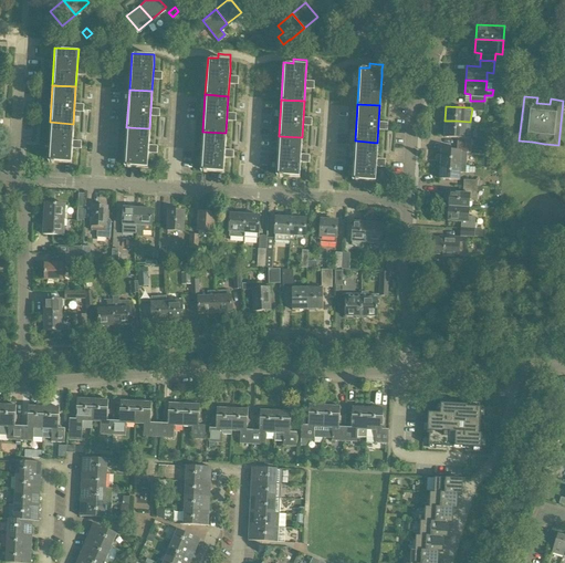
[(470,128),(470,122),(457,121),(445,121),(443,134),(457,135),(457,142),(470,143),(475,143),(477,137),(471,137),(471,136),(463,135),(464,128),(470,128)]
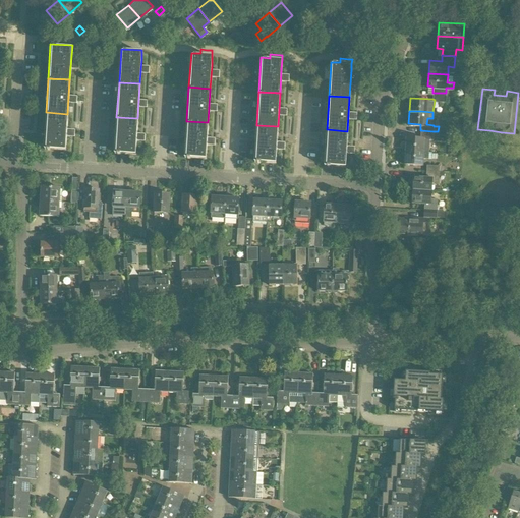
[(65,148),(66,141),(67,114),(46,112),(44,147),(65,148)]
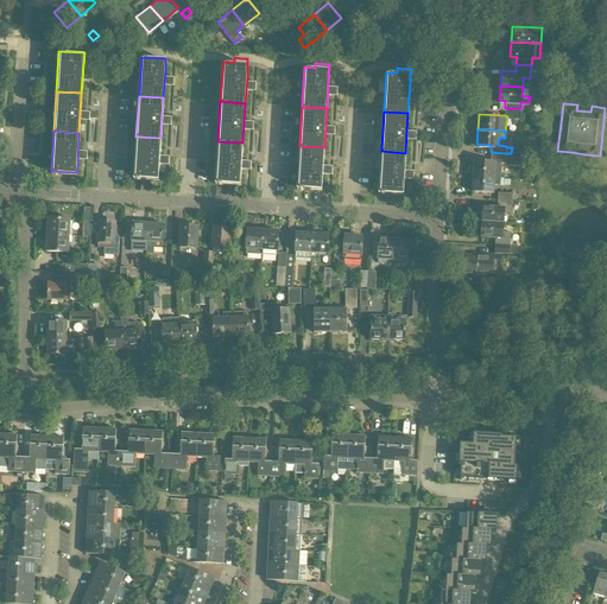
[(158,177),(158,175),(160,138),(136,137),(133,176),(158,177)]
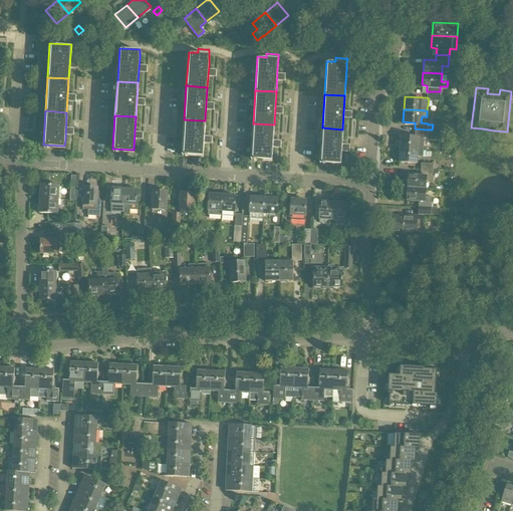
[(184,119),(182,153),(203,155),(203,147),(205,120),(184,119)]
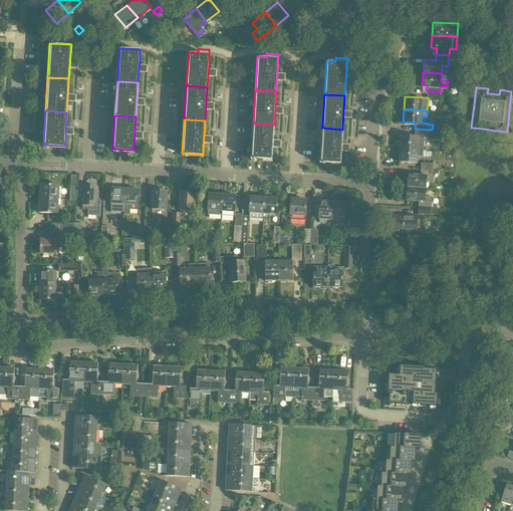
[(253,123),(251,157),(271,159),(272,149),(274,124),(253,123)]
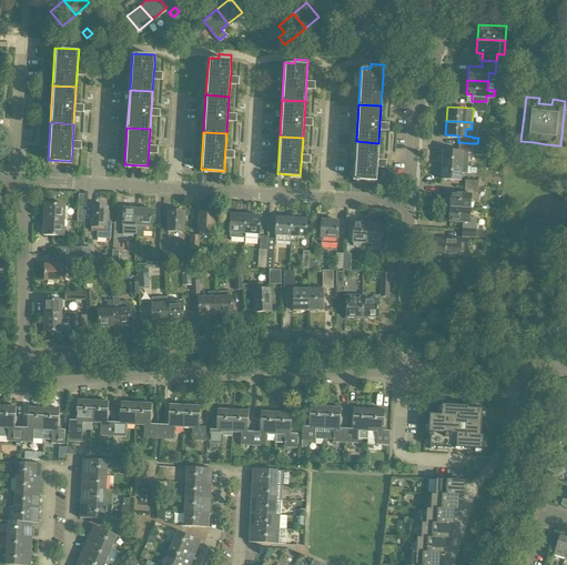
[(356,141),(353,179),(376,180),(377,168),(378,143),(356,141)]
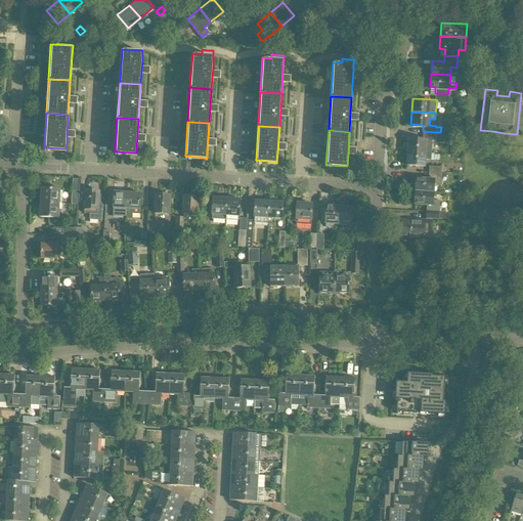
[(407,149),(431,150),(432,138),(435,138),(435,132),(423,131),(422,137),(408,136),(407,149)]
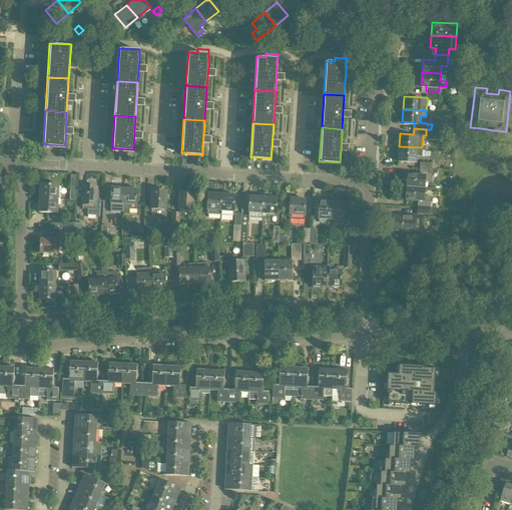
[(424,154),(424,148),(422,148),(422,147),(399,146),(398,159),(416,160),(416,153),(424,154)]
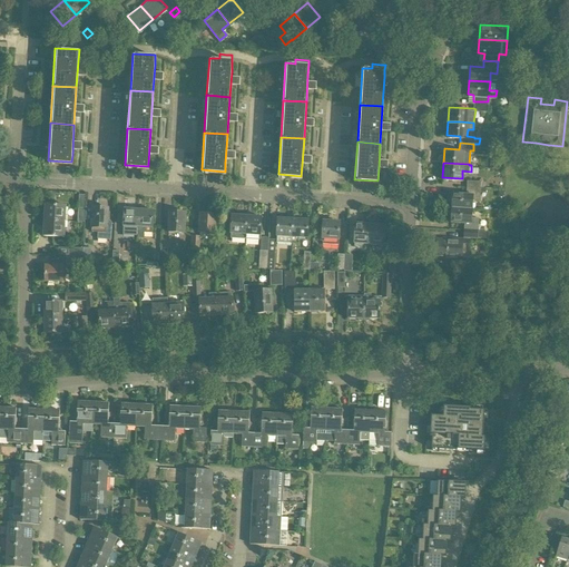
[(479,198),(480,189),(480,186),(466,185),(466,192),(452,191),(451,205),(472,206),(472,198),(479,198)]
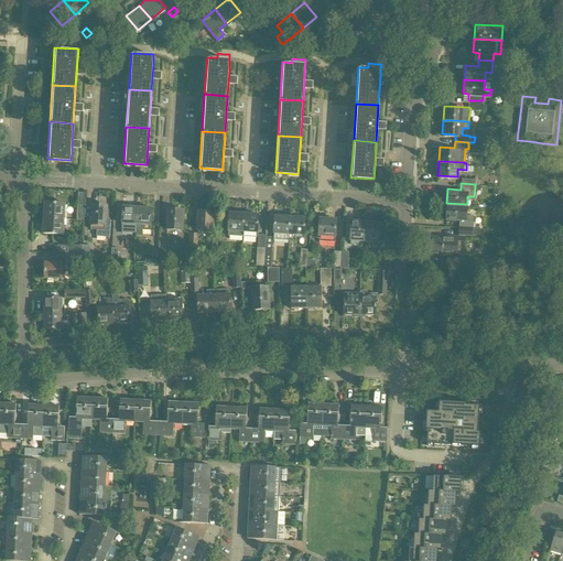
[(64,216),(65,201),(44,200),(43,215),(64,216)]
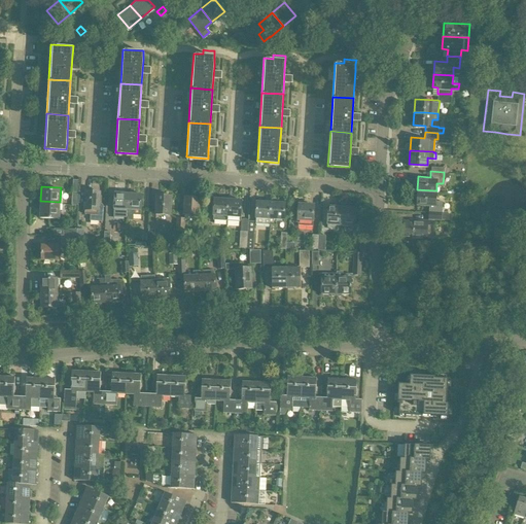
[(78,188),(78,189),(77,200),(85,201),(84,211),(90,211),(90,218),(102,218),(103,203),(101,201),(99,201),(99,189),(78,188)]
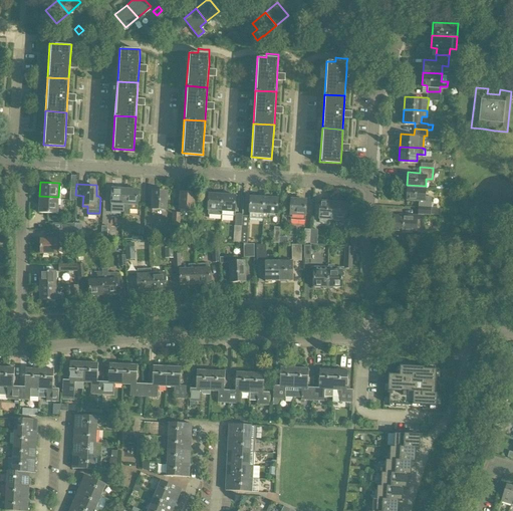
[(431,205),(431,194),(425,194),(426,186),(407,185),(407,198),(419,199),(418,205),(431,205)]
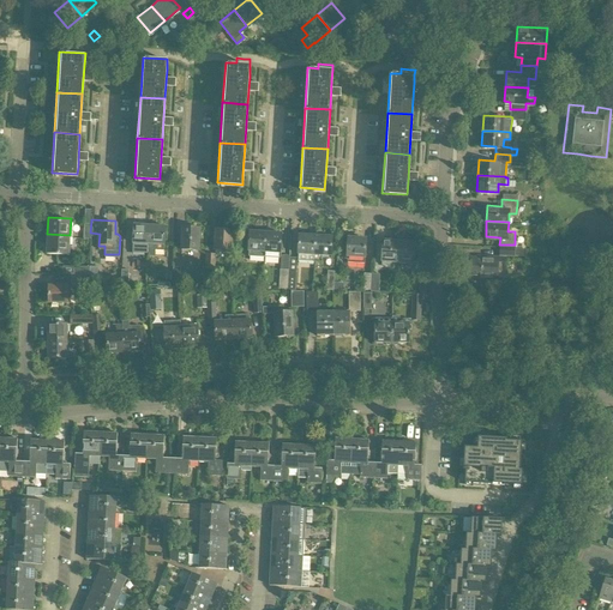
[(148,241),(148,223),(133,222),(132,240),(148,241)]
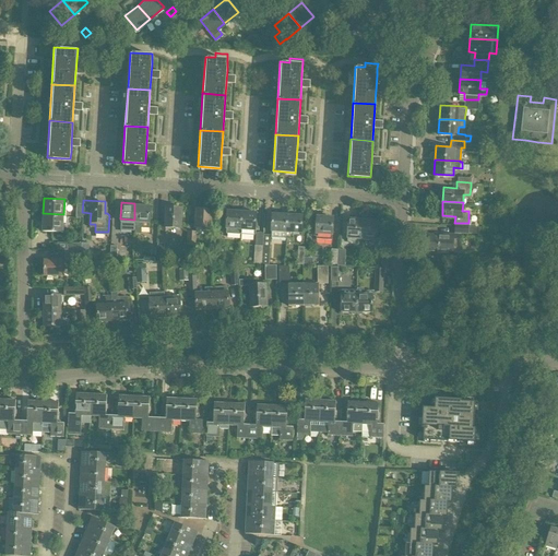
[(149,221),(150,203),(134,203),(134,220),(133,231),(140,231),(140,225),(149,225),(149,221)]
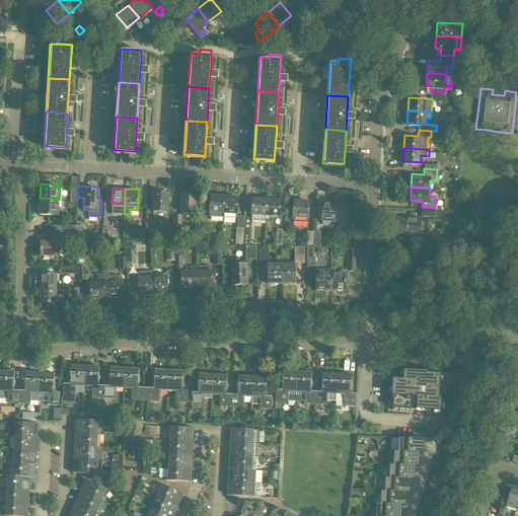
[(167,210),(168,191),(154,190),(153,209),(167,210)]
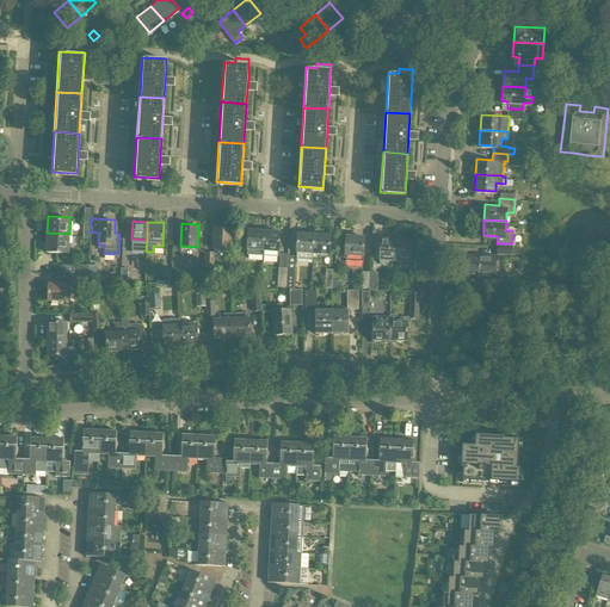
[(229,247),(230,227),(214,225),(213,246),(229,247)]
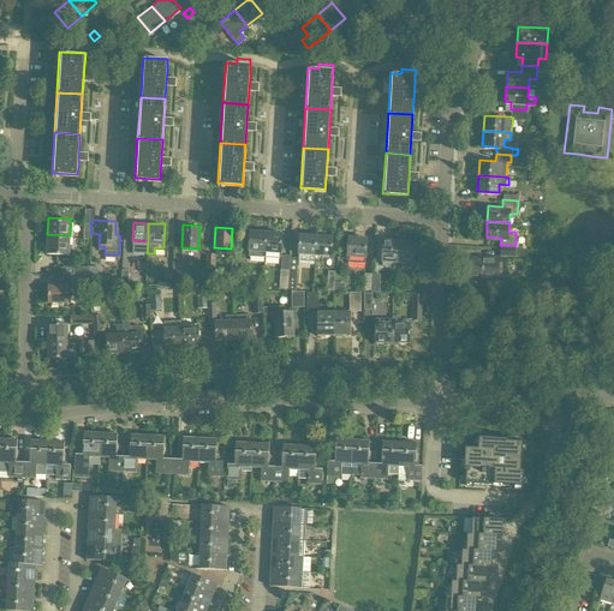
[(264,249),(266,231),(250,229),(249,247),(264,249)]
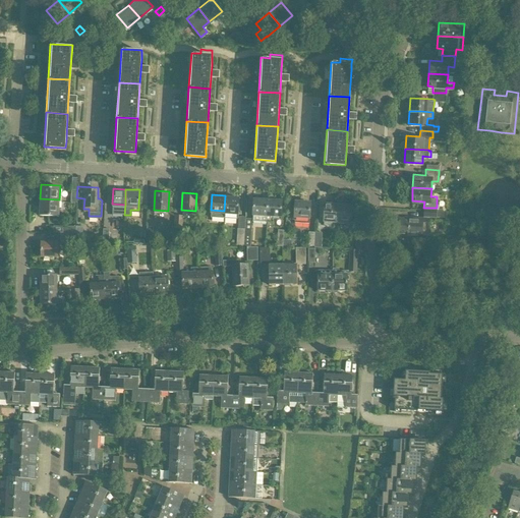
[(237,213),(238,196),(225,195),(224,211),(224,216),(236,217),(237,213)]
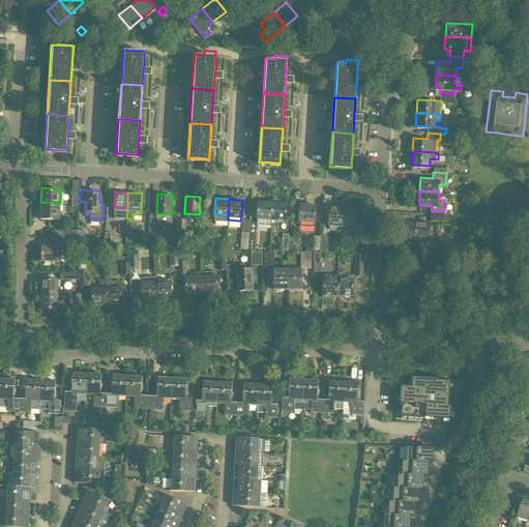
[(270,224),(271,201),(258,201),(257,216),(257,223),(270,224)]
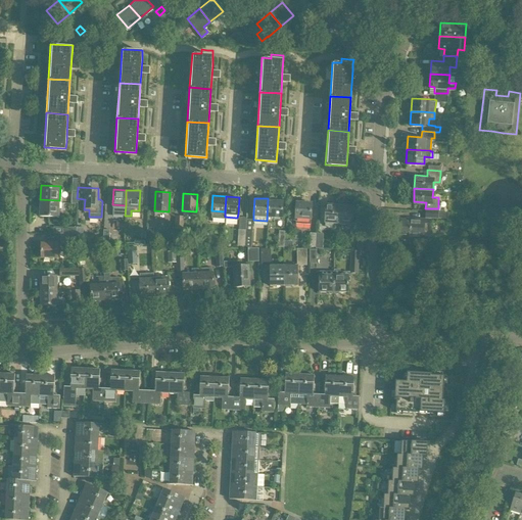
[(281,216),(282,199),(268,198),(267,221),(274,221),(274,215),(281,216)]
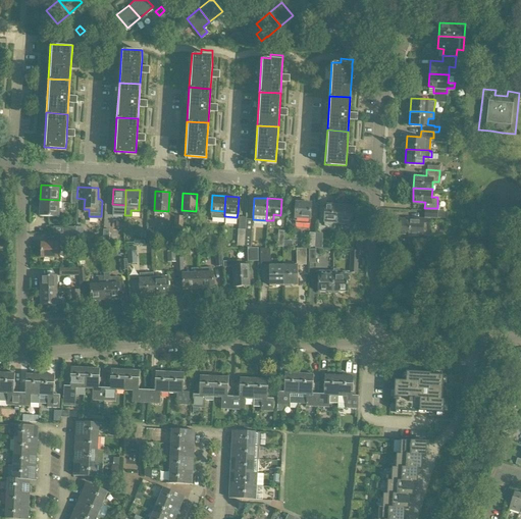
[(58,214),(59,200),(40,199),(39,213),(58,214)]
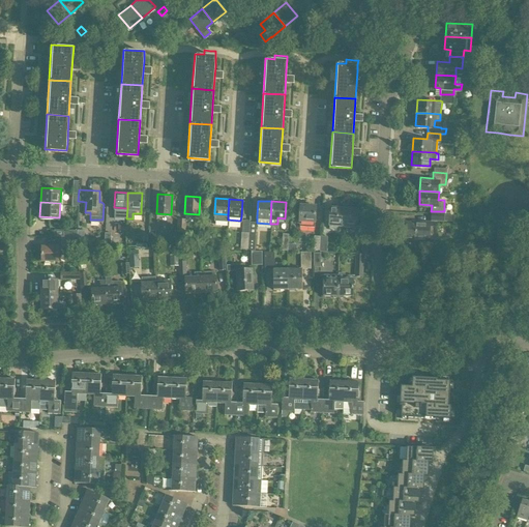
[(314,225),(314,220),(315,204),(300,203),(299,224),(314,225)]
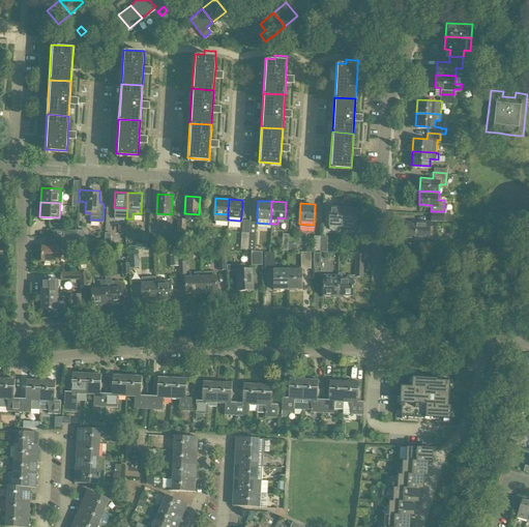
[(343,224),(344,205),(329,205),(328,223),(343,224)]
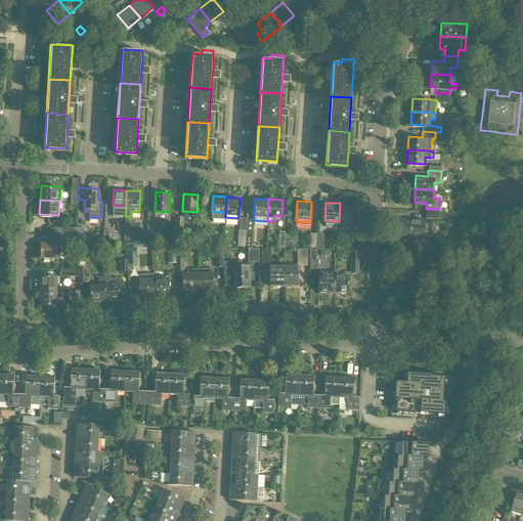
[(340,203),(339,221),(352,222),(353,214),(354,214),(354,210),(353,210),(353,204),(340,203)]
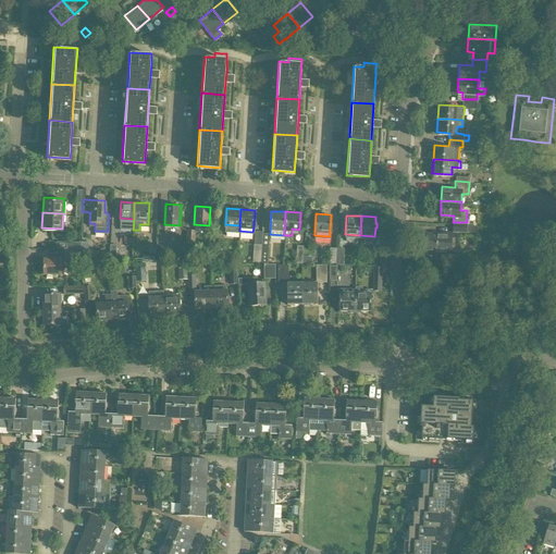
[(467,222),(453,222),(453,231),(439,230),(439,232),(427,232),(425,250),(444,251),(444,253),(455,253),(455,247),(458,247),(459,229),(467,230),(467,229),(473,230),(474,223),(467,223),(467,222)]
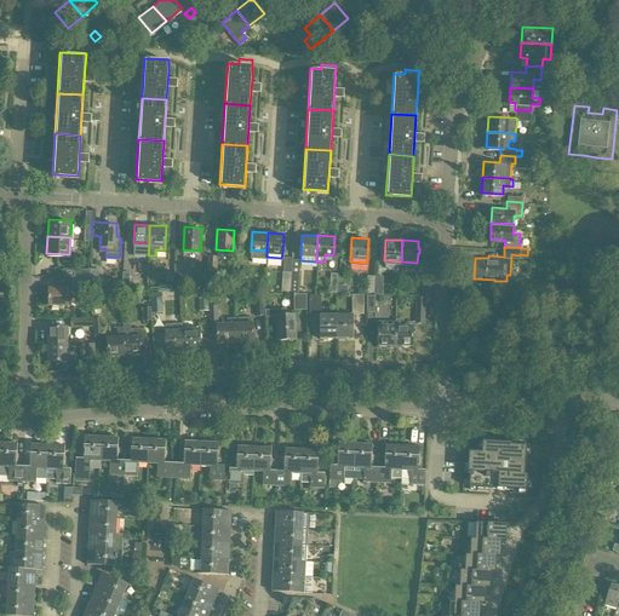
[(216,270),(217,253),(207,253),(206,269),(208,269),(208,272),(213,272),(213,270),(216,270)]
